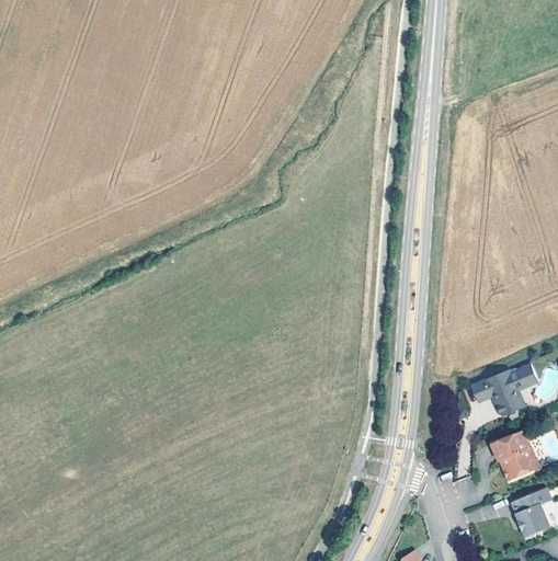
[(515,389),(536,381),(528,364),(514,370),(512,368),(507,370),(507,369),(469,386),(476,402),(490,396),(492,395),(496,402),(494,407),(498,414),(501,415),(522,407),(515,389)]
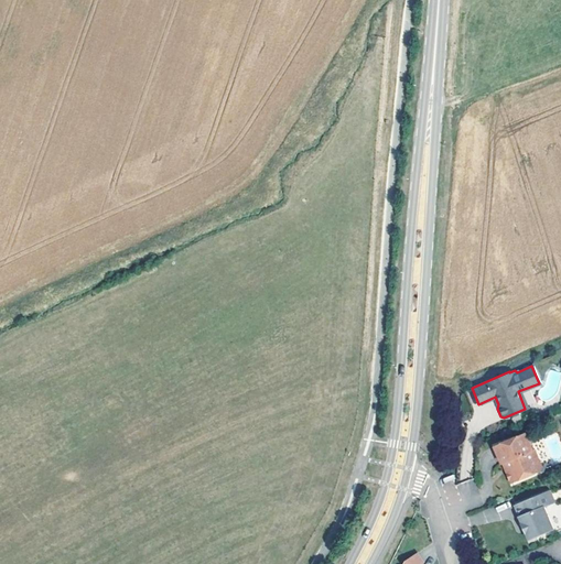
[(539,467),(531,449),(530,449),(522,433),(492,446),(499,464),(500,463),(503,462),(506,468),(504,469),(509,483),(538,470),(539,467)]
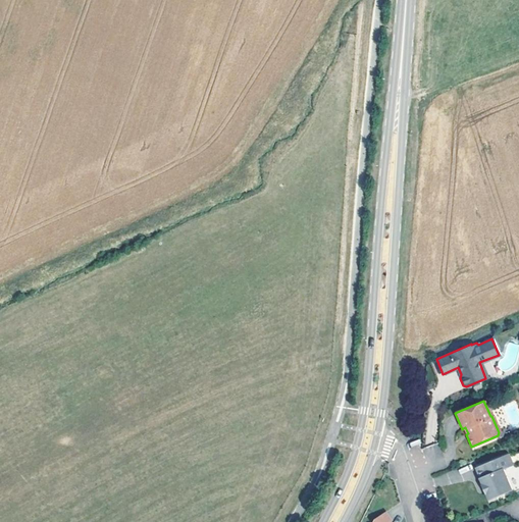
[(426,464),(440,456),(432,442),(419,451),(426,464)]
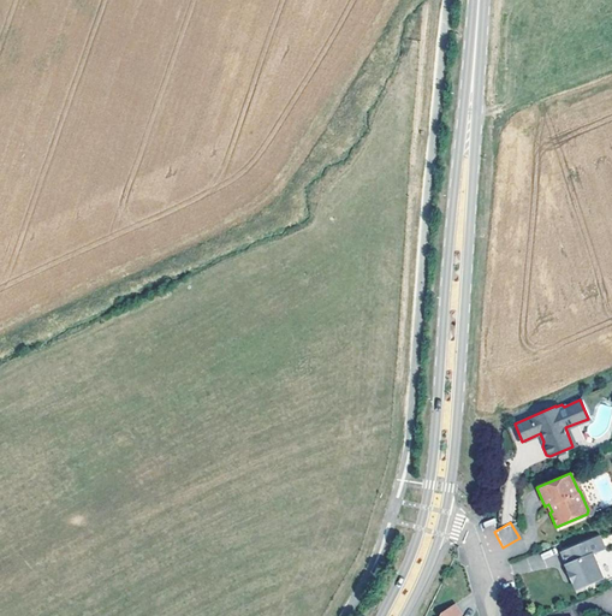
[(601,578),(590,554),(598,550),(598,549),(593,537),(558,552),(568,573),(569,573),(571,578),(570,579),(575,590),(601,578)]
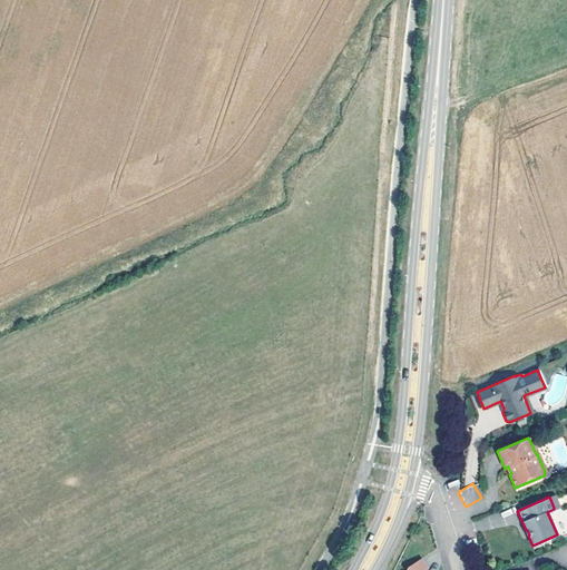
[(490,527),(499,526),(499,517),(509,516),(509,511),(489,513),(490,527)]
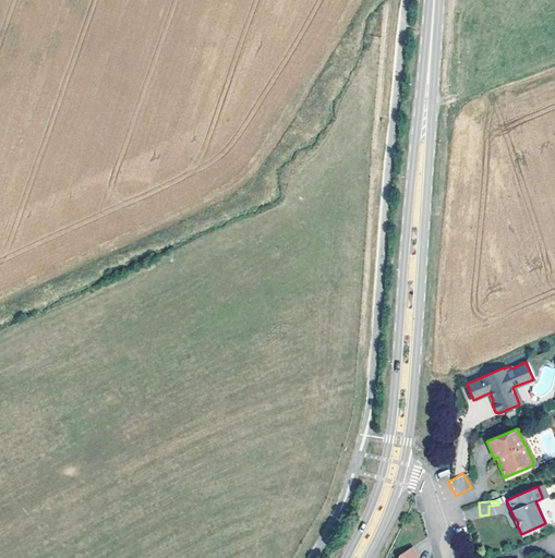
[(415,557),(414,557),(419,555),(412,546),(401,554),(397,557),(415,557)]
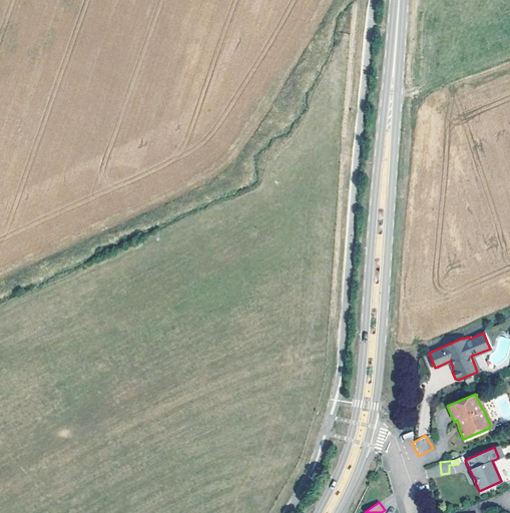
All buildings are outlined.
